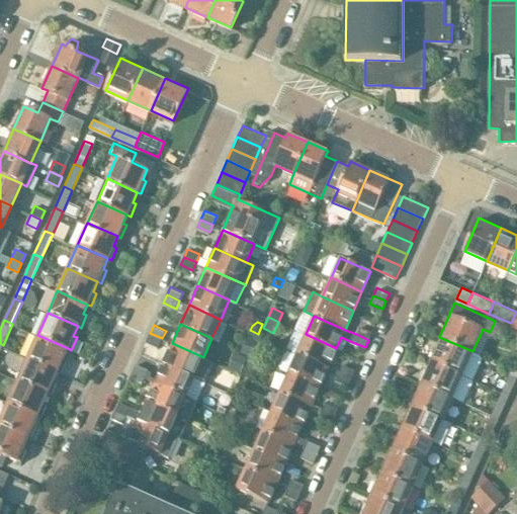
[(359,326),(356,334),(368,340),(372,331),(359,326)]
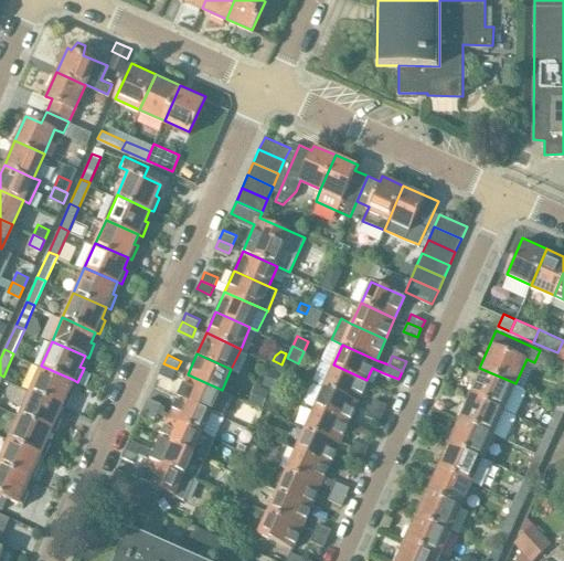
[(177,369),(163,363),(160,372),(173,378),(177,369)]
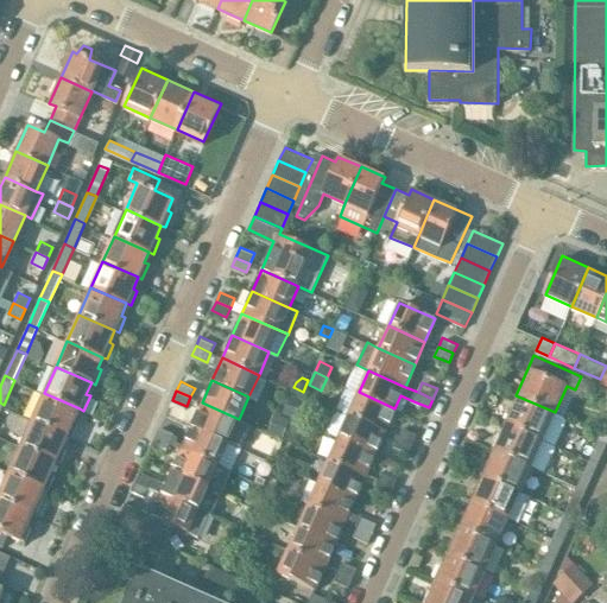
[(394,408),(359,392),(348,414),(385,431),(394,408)]
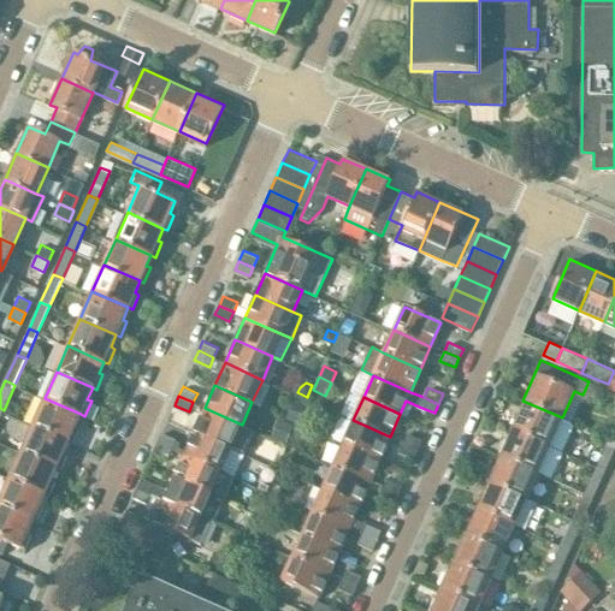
[(81,414),(45,398),(34,423),(70,439),(74,442),(81,426),(76,425),(81,414)]
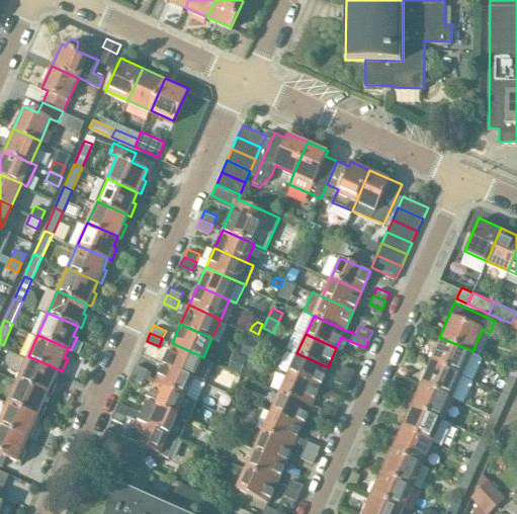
[(247,336),(240,352),(250,356),(257,340),(247,336)]
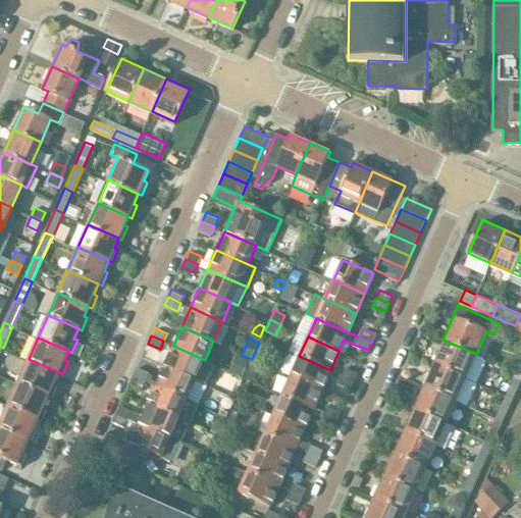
[(476,354),(443,340),(432,362),(466,376),(476,354)]
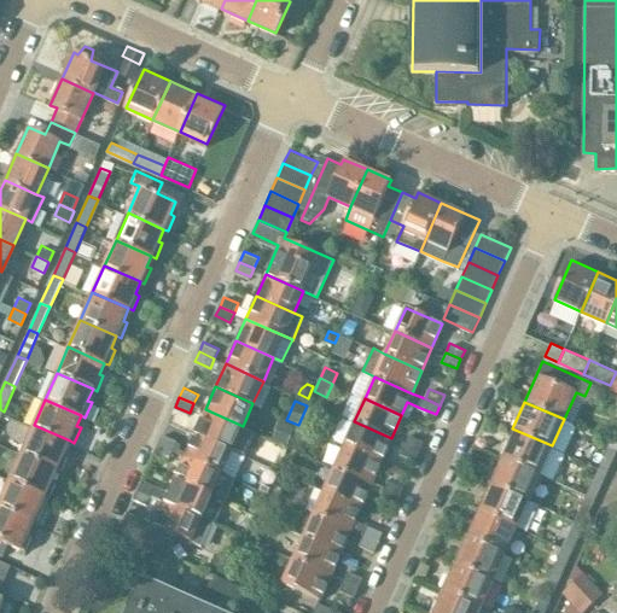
[(243,426),(205,409),(195,432),(233,449),(245,455),(255,432),(243,426)]
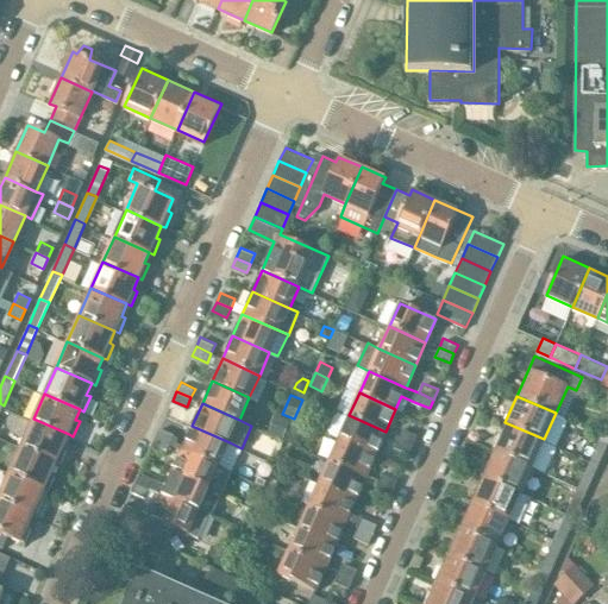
[(275,414),(268,432),(282,438),(290,420),(275,414)]
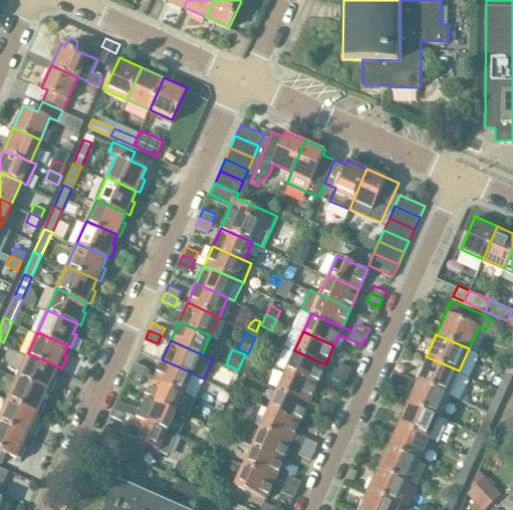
[(325,364),(294,350),(285,369),(316,384),(325,364)]
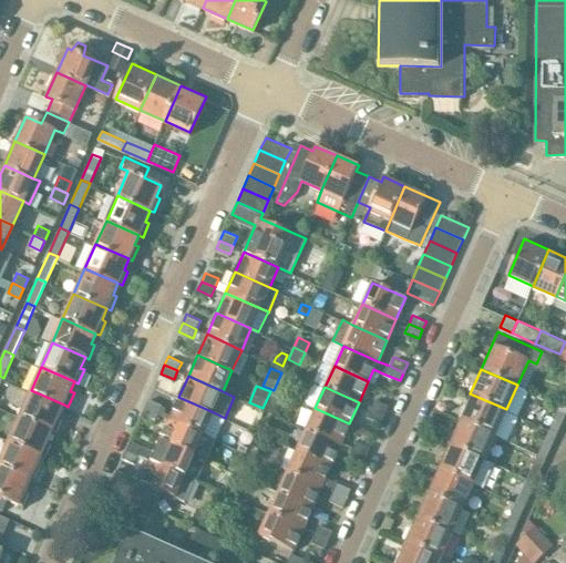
[(64,405),(31,390),(20,416),(53,430),(57,431),(62,418),(59,416),(64,405)]
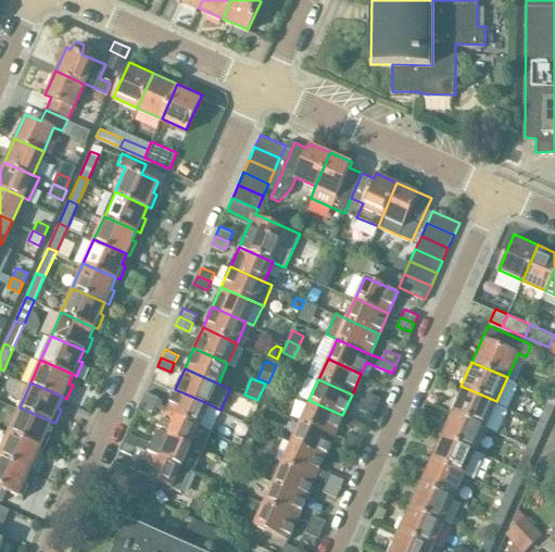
[(269,385),(264,398),(277,403),(282,391),(269,385)]
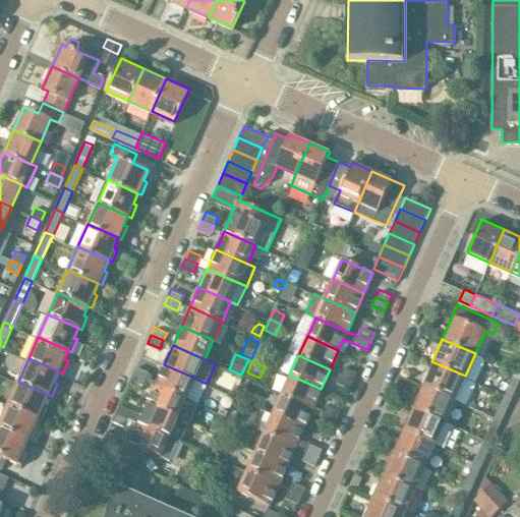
[(465,376),(431,361),(422,384),(455,399),(465,376)]
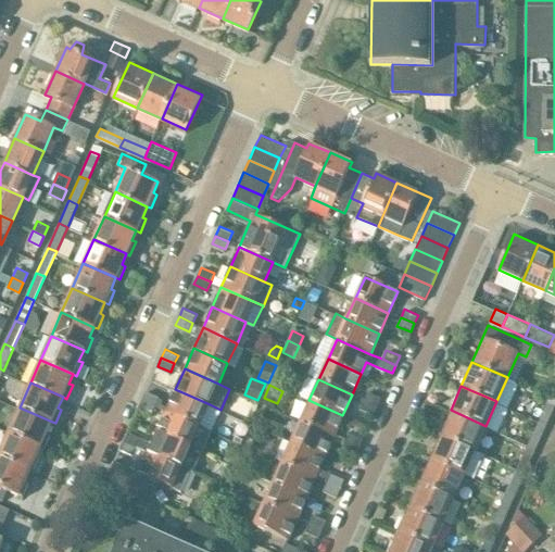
[(210,404),(175,389),(166,410),(200,425),(210,404)]
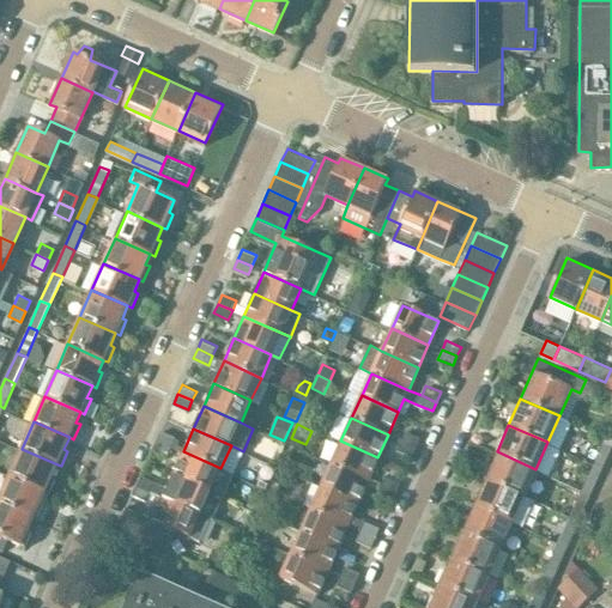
[(171,445),(176,436),(162,430),(157,438),(171,445)]
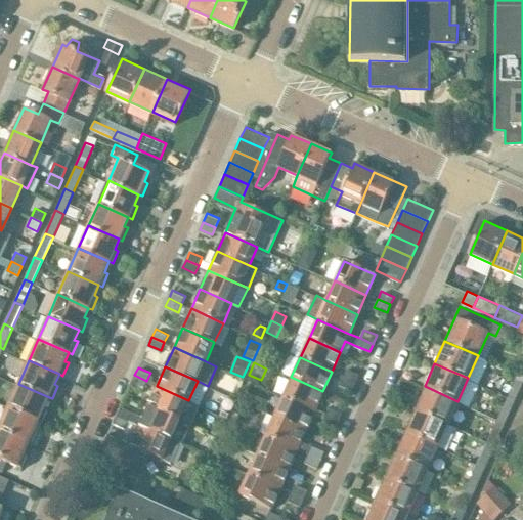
[(355,382),(359,374),(346,369),(343,377),(355,382)]
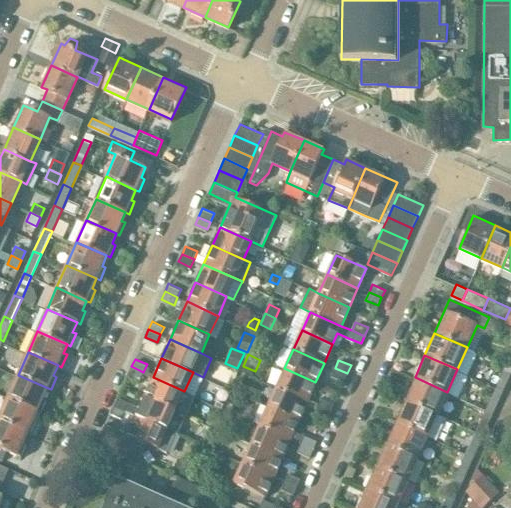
[(510,366),(505,364),(496,386),(503,390),(510,372),(510,366)]
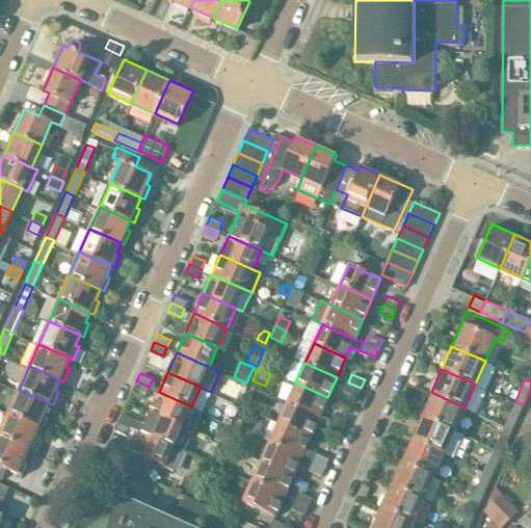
[(149,387),(136,380),(133,389),(145,395),(149,387)]
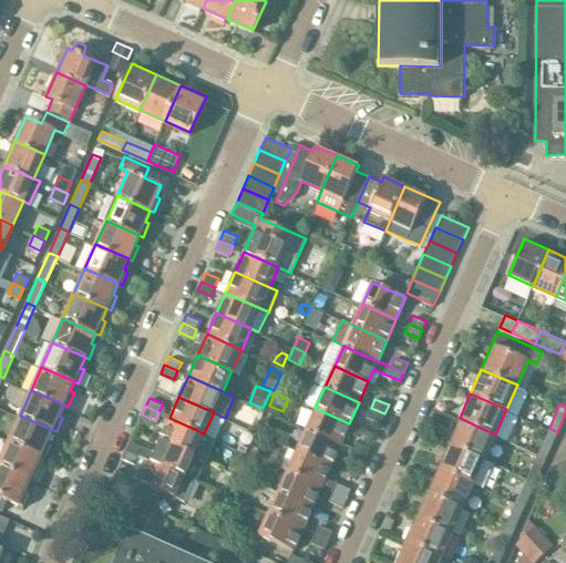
[(349,423),(315,408),(306,429),(340,444),(349,423)]
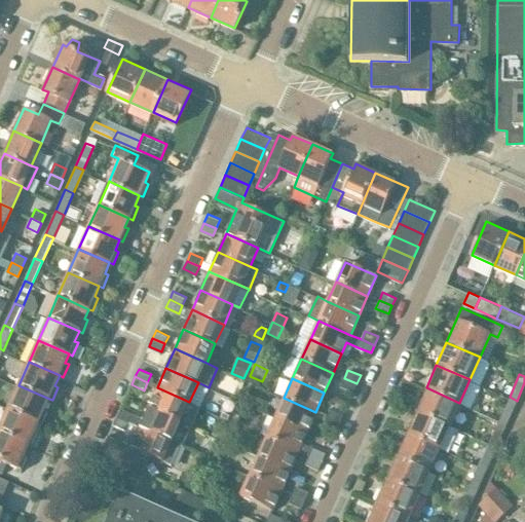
[(357,383),(344,378),(340,386),(352,392),(357,383)]
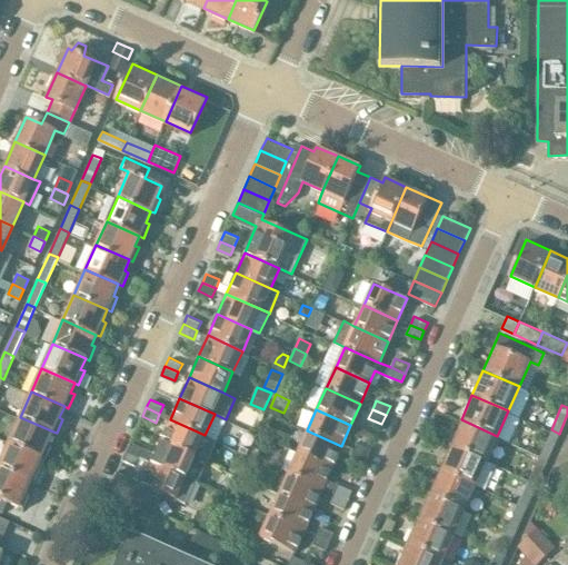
[(53,432),(20,417),(9,440),(42,455),(46,457),(52,444),(49,442),(53,432)]
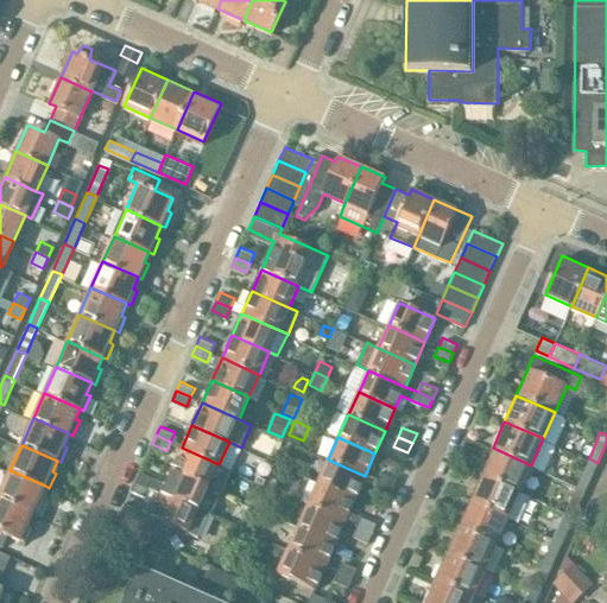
[(232,470),(219,464),(182,448),(172,470),(221,492),(232,470)]
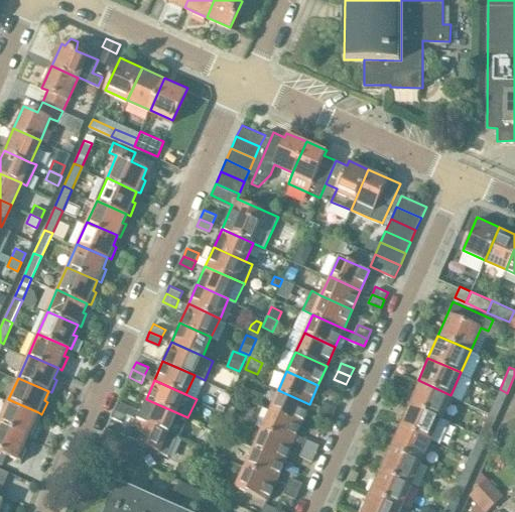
[(451,395),(418,380),(408,402),(441,416),(451,395)]
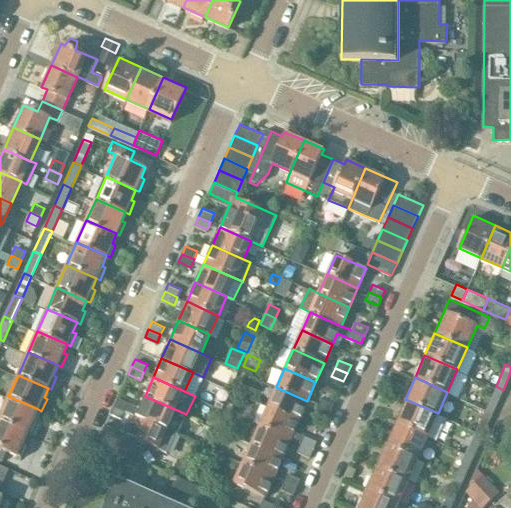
[(503,390),(496,386),(486,409),(493,412),(503,390)]
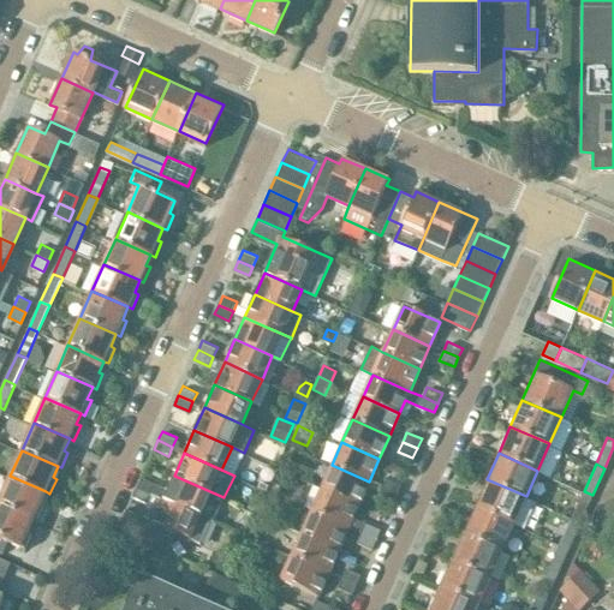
[(369,482),(332,465),(321,488),(358,504),(369,482)]
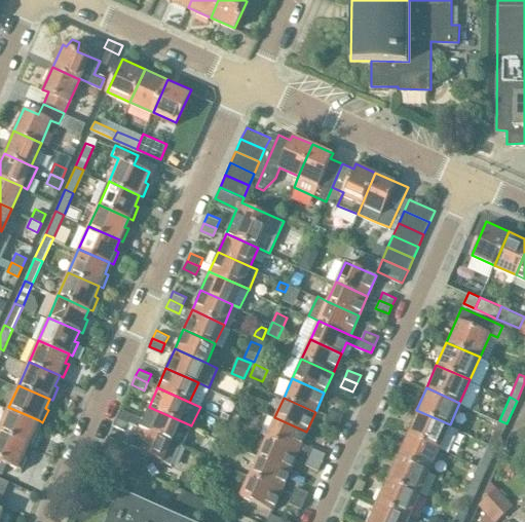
[(39,420),(8,407),(0,426),(0,431),(29,444),(33,445),(38,433),(35,431),(39,420)]
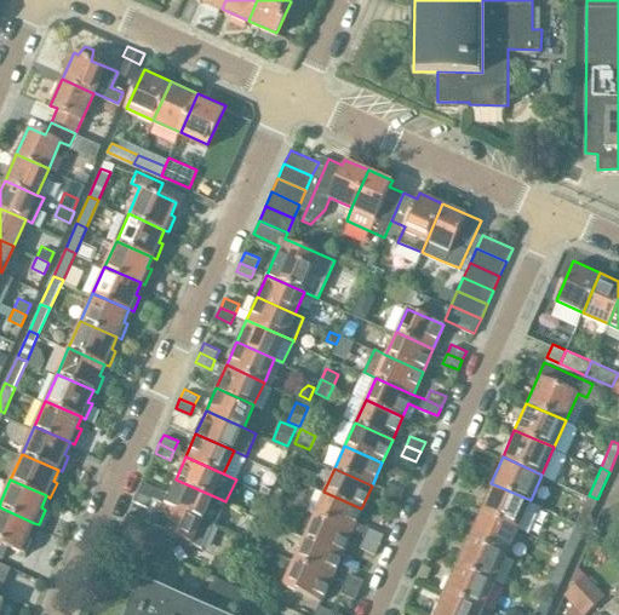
[(154,496),(158,487),(143,480),(139,489),(154,496)]
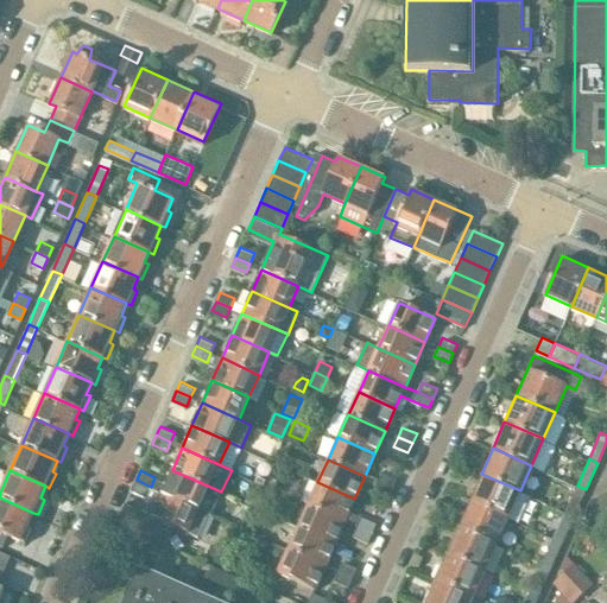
[(221,492),(172,470),(162,492),(212,514),(221,492)]
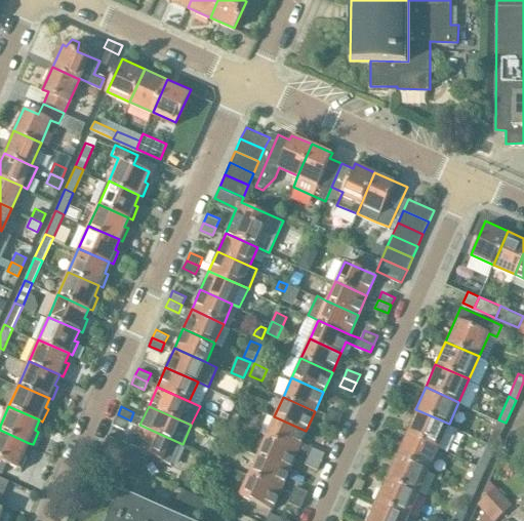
[(338,422),(343,413),(329,407),(326,415),(338,422)]
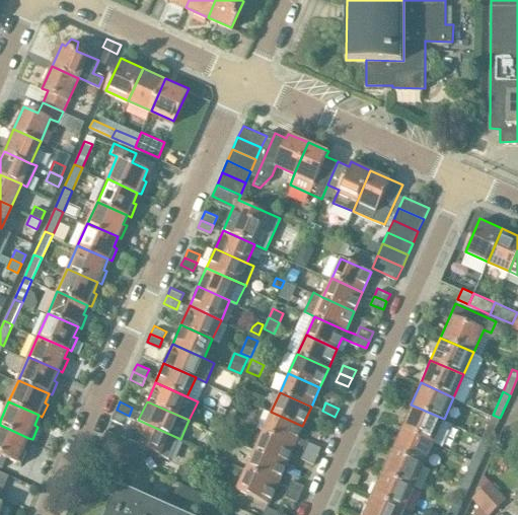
[(444,419),(411,405),(400,427),(434,441),(444,419)]
